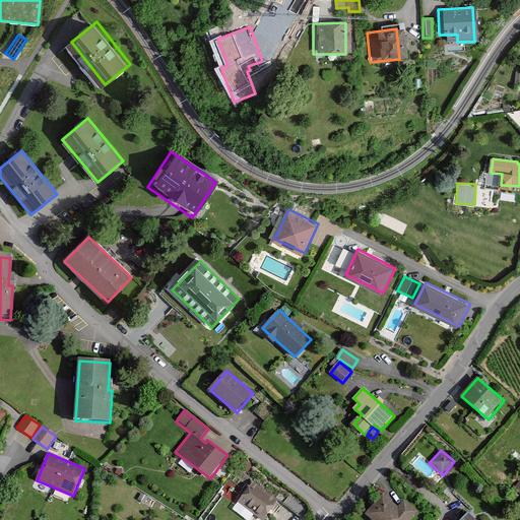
[(263,519),(277,502),(253,483),(239,503),(262,519),(263,519)]
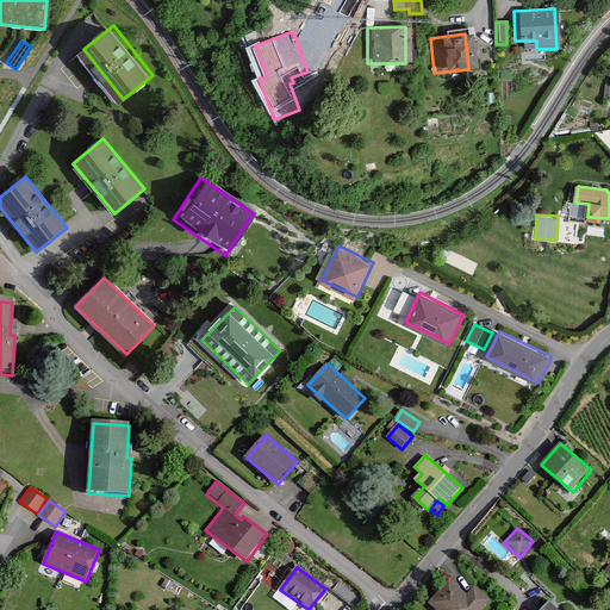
[(468,595),(449,580),(430,604),(437,609),(483,609),(492,598),(475,585),(468,595)]
